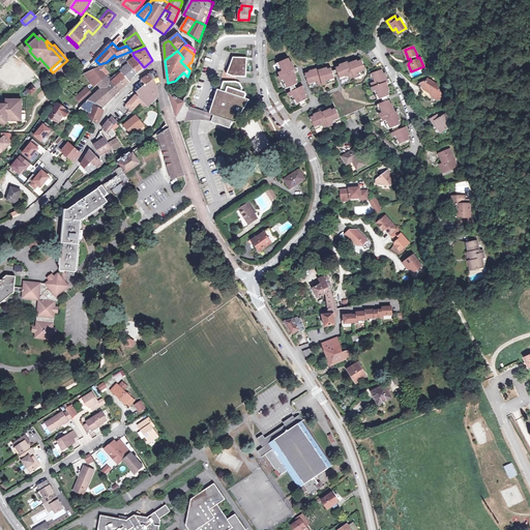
[(125,56),(114,61),(117,67),(125,63),(128,62),(126,58),(125,56)]
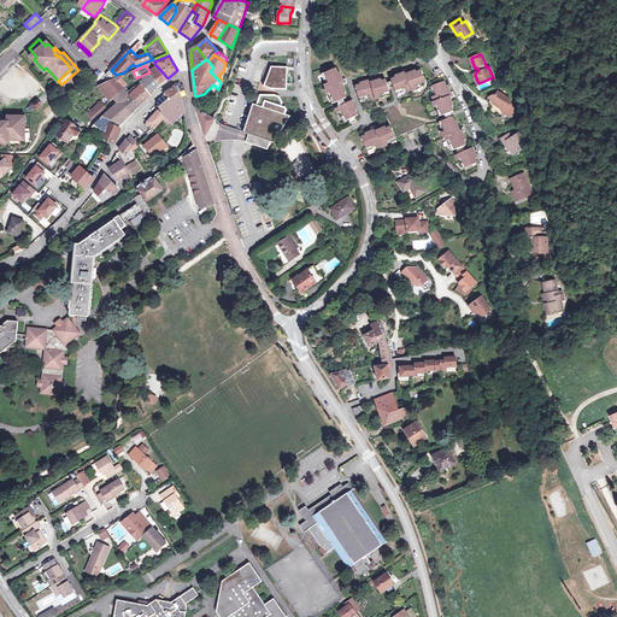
[(160,70),(157,66),(150,72),(151,74),(150,75),(152,77),(160,70)]
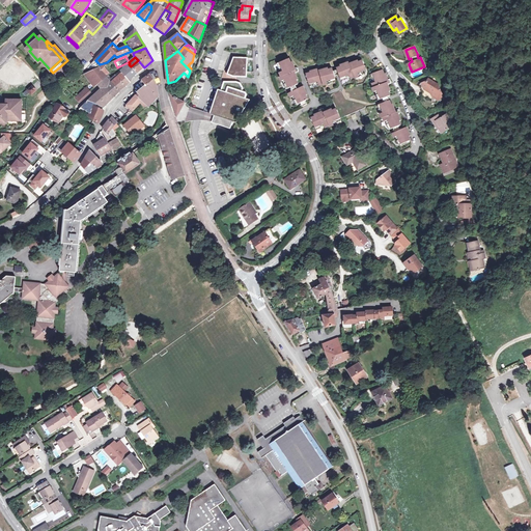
[(248,57),(233,57),(227,74),(233,76),(247,77),(248,57)]
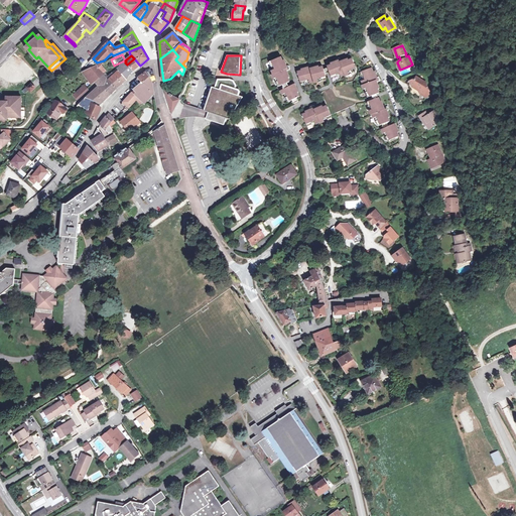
[(281,57),(270,61),(272,66),(274,65),(275,69),(272,71),(273,74),(286,70),(286,71),(290,69),(289,66),(286,66),(284,60),(282,60),(281,57)]
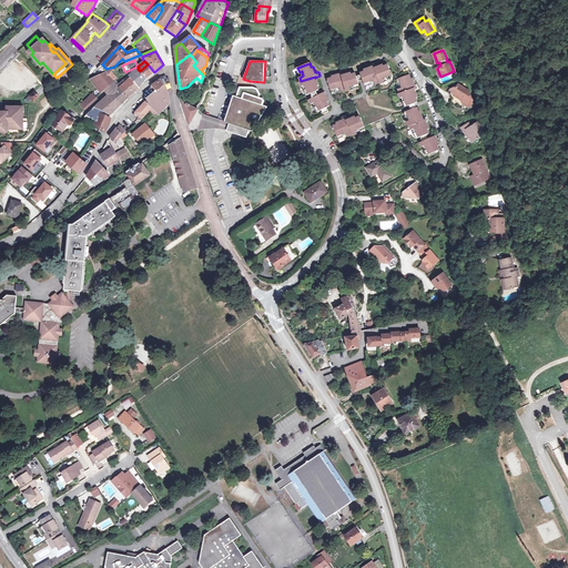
[(373,68),(376,68),(374,63),(369,64),(371,67),(364,70),(364,71),(361,72),(361,74),(356,75),(356,73),(352,73),(351,72),(343,74),(342,74),(345,90),(345,91),(351,90),(350,87),(354,85),(354,88),(359,87),(358,81),(363,79),(365,84),(369,83),(369,81),(373,80),(375,83),(378,82),(373,68)]
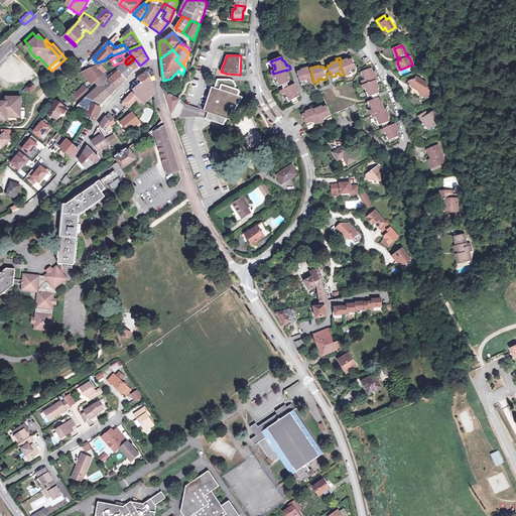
[(133,72),(140,66),(134,58),(127,65),(133,72)]
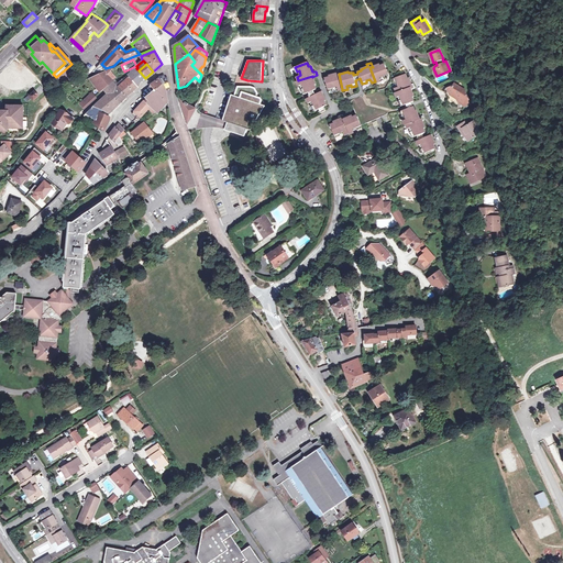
[(379,64),(373,67),(370,67),(375,81),(376,83),(381,80),(379,78),(383,76),(384,78),(388,76),(384,65),(379,66),(379,64)]
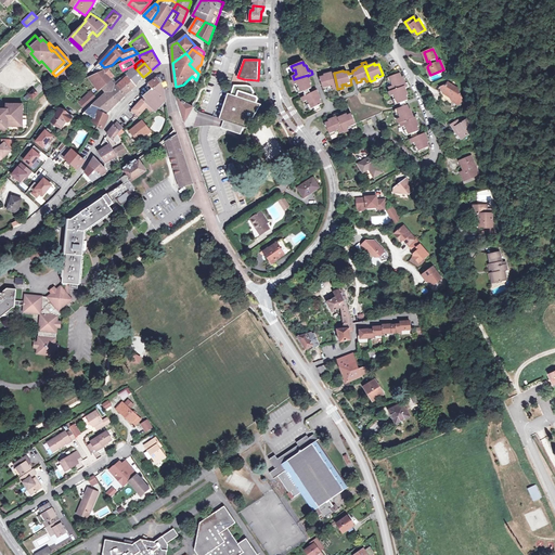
[(138,81),(143,77),(137,69),(134,67),(136,66),(134,65),(131,66),(132,68),(130,71),(130,72),(127,75),(136,86),(138,81)]
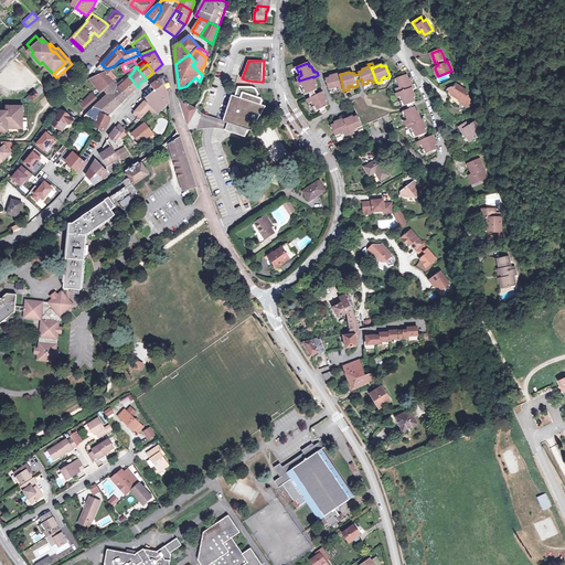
[(18,95),(35,78),(24,67),(20,72),(14,67),(11,71),(7,67),(0,73),(0,85),(7,93),(11,88),(18,95)]
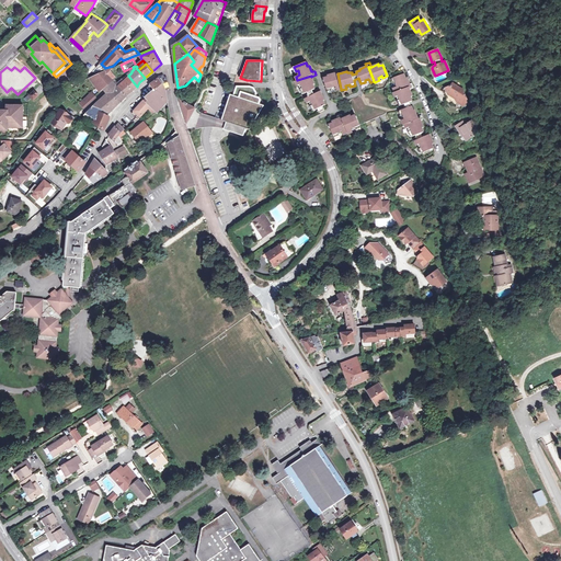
[(109,69),(104,70),(105,71),(113,81),(116,78),(109,69)]
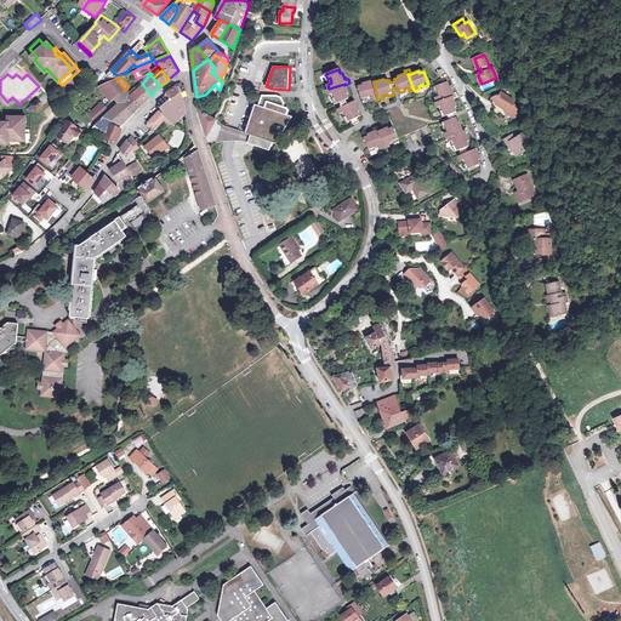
[(374,81),(375,81),(374,78),(369,78),(370,81),(362,84),(363,85),(358,86),(362,100),(368,98),(368,97),(371,96),(372,100),(377,98),(374,81)]
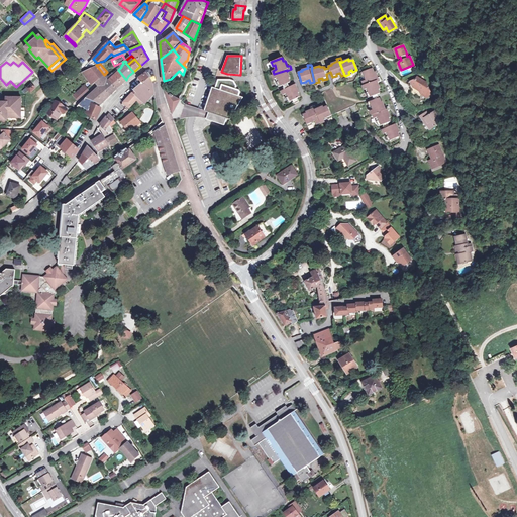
[(111,95),(117,89),(108,79),(104,75),(97,66),(88,70),(96,81),(99,86),(101,84),(111,95)]
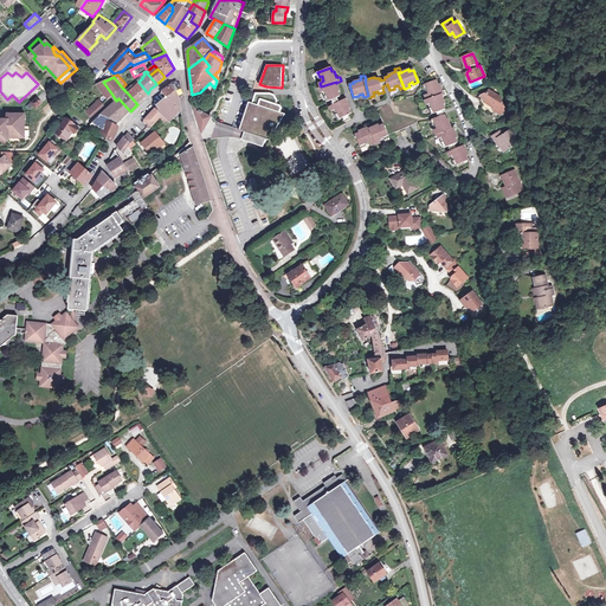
[(442,96),(446,95),(445,90),(443,91),(439,83),(438,84),(437,79),(424,84),(425,90),(427,89),(429,94),(425,95),(426,100),(442,95),(442,96)]
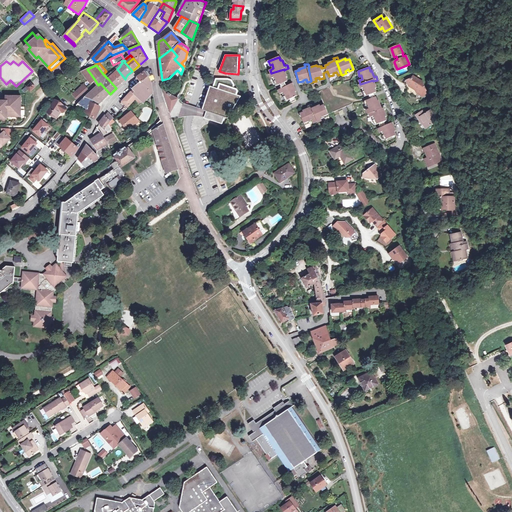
[(95,80),(87,69),(82,72),(91,83),(95,80)]
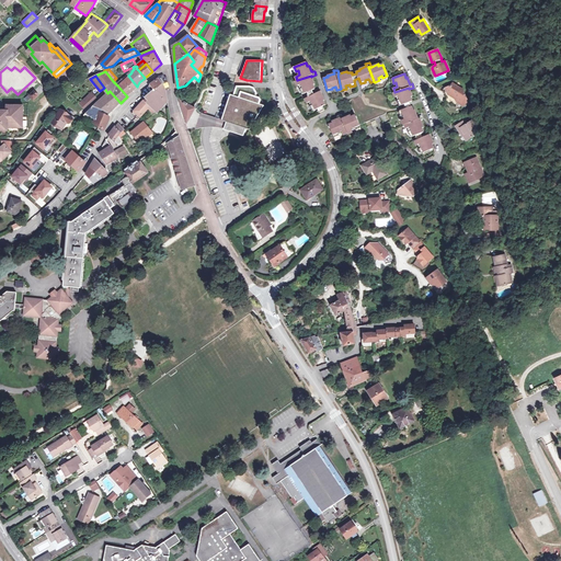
[(127,96),(137,87),(128,76),(124,80),(123,80),(117,86),(127,96)]
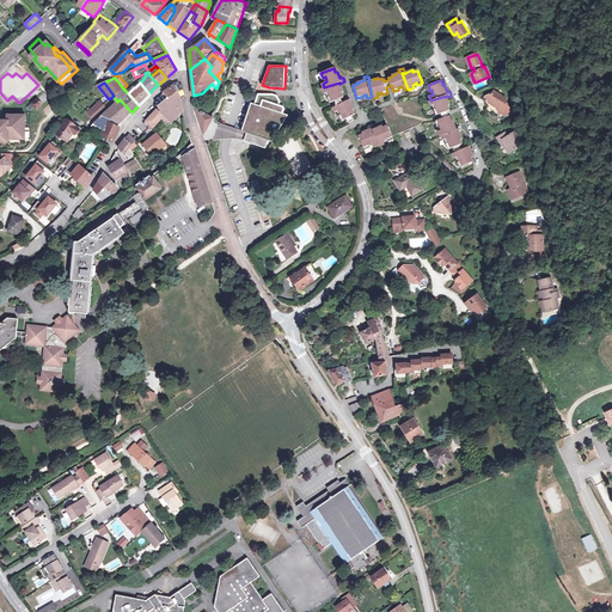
[(340,83),(324,87),(323,89),(325,93),(329,92),(330,96),(328,96),(331,102),(335,101),(337,105),(334,106),(336,111),(340,110),(341,114),(340,115),(342,120),(347,118),(348,122),(354,120),(352,116),(354,114),(353,109),(354,109),(349,99),(342,103),(341,98),(343,97),(342,92),(343,91),(340,84),(340,83)]
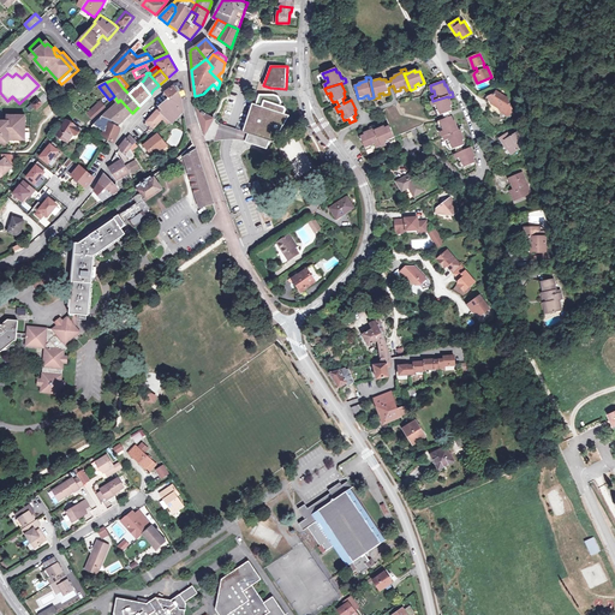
[(165,93),(163,94),(166,96),(166,95),(169,99),(162,105),(161,107),(160,108),(159,109),(167,118),(171,121),(173,123),(179,115),(184,111),(181,96),(174,87),(172,89),(165,93)]
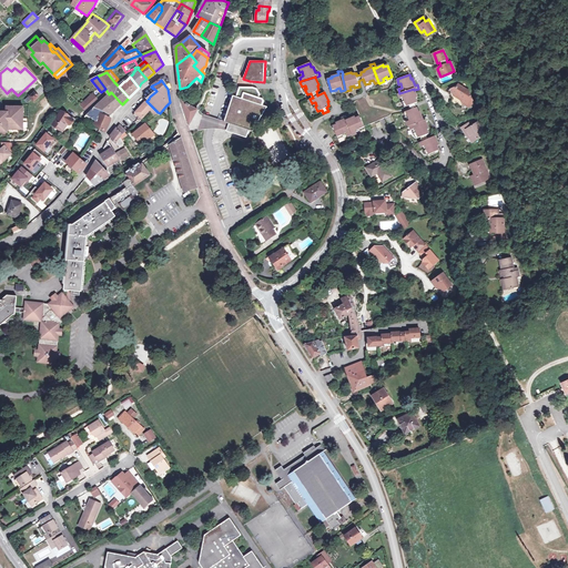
[(458,87),(452,89),(454,95),(455,94),(456,98),(454,98),(454,100),(462,104),(463,103),(464,104),(468,108),(475,104),(467,89),(465,89),(465,88),(459,84),(458,87)]
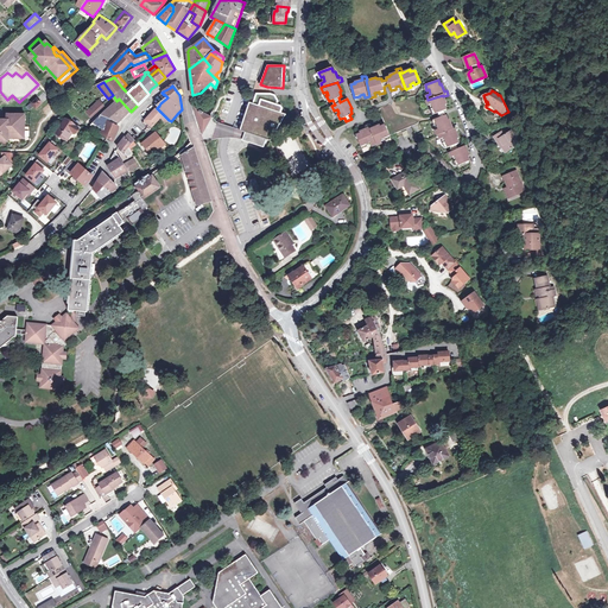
[(271,93),(257,93),(253,103),(244,132),(245,132),(252,134),(249,141),(264,146),(264,147),(266,139),(270,140),(286,114),(282,113),(283,107),(282,106),(278,103),(279,101),(276,95),(271,93)]
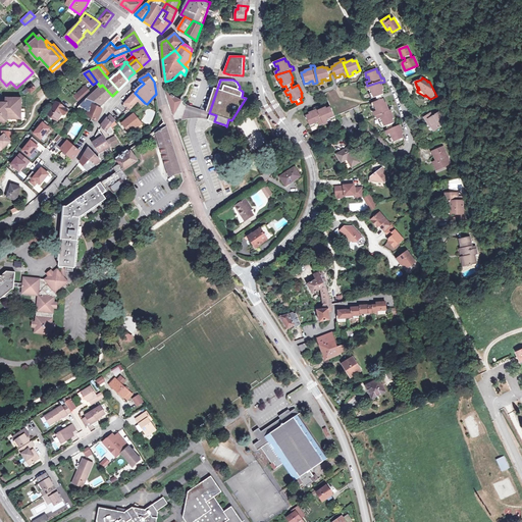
[(383,90),(380,83),(380,82),(367,86),(366,86),(368,90),(370,89),(371,92),(370,93),(372,98),(376,97),(378,100),(372,103),(374,108),(375,107),(376,110),(374,111),(375,116),(376,115),(390,110),(392,112),(394,111),(393,107),(388,108),(385,102),(384,102),(383,99),(382,99),(380,95),(383,94),(381,90),(383,90)]
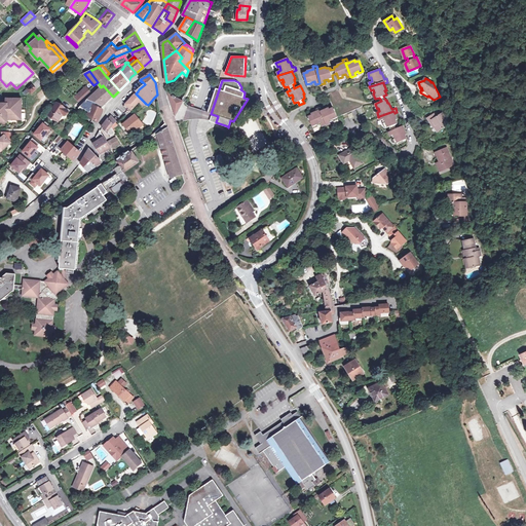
[(328,95),(333,108),(337,117),(357,109),(360,115),(365,113),(362,106),(363,106),(352,83),(328,95)]
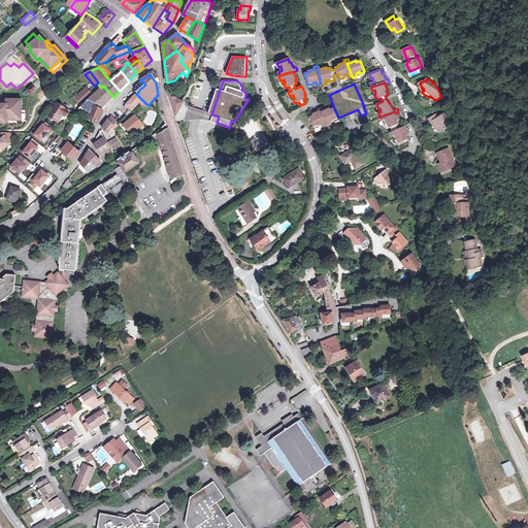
[(36,90),(32,86),(27,90),(32,95),(36,90)]
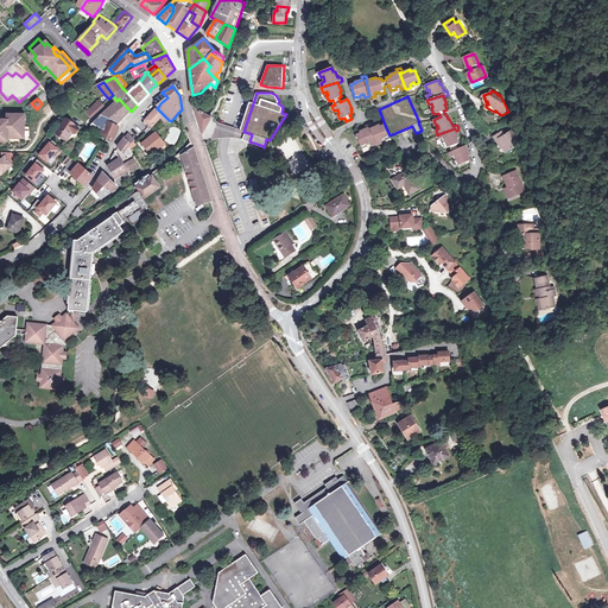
[(119,99),(116,101),(119,105),(112,109),(111,107),(101,115),(118,122),(119,124),(131,112),(119,99)]
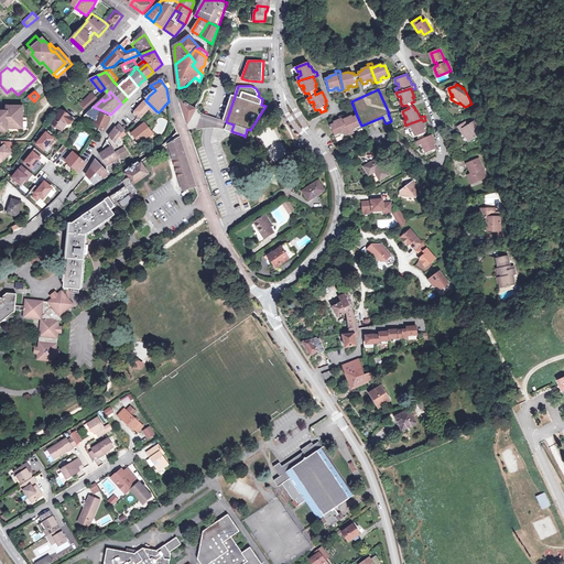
[(93,94),(80,105),(84,109),(96,97),(93,94)]
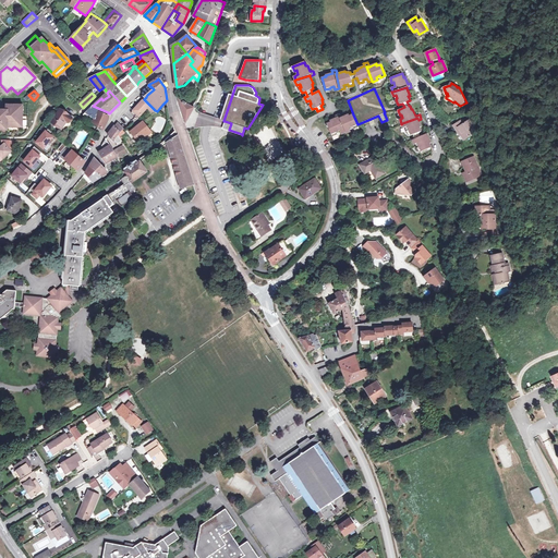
[(223,121),(232,95),(229,94),(221,119),(220,120),(223,121)]
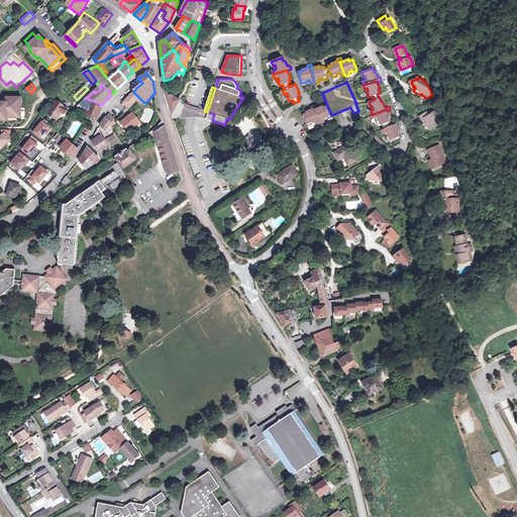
[(170,88),(165,89),(166,96),(169,107),(176,97),(174,95),(171,95),(170,88)]
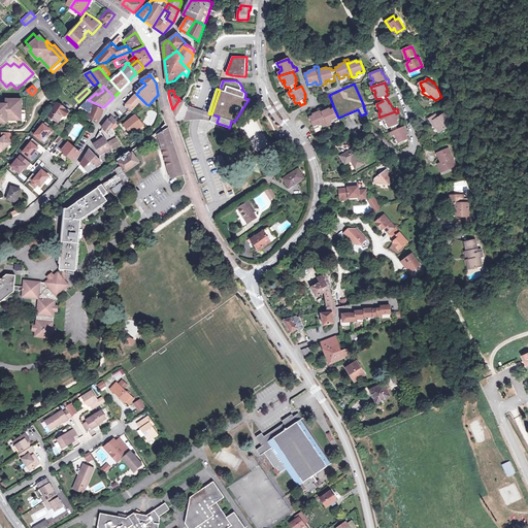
[(143,101),(136,94),(131,99),(137,105),(140,102),(141,102),(145,105),(146,104),(143,101)]
